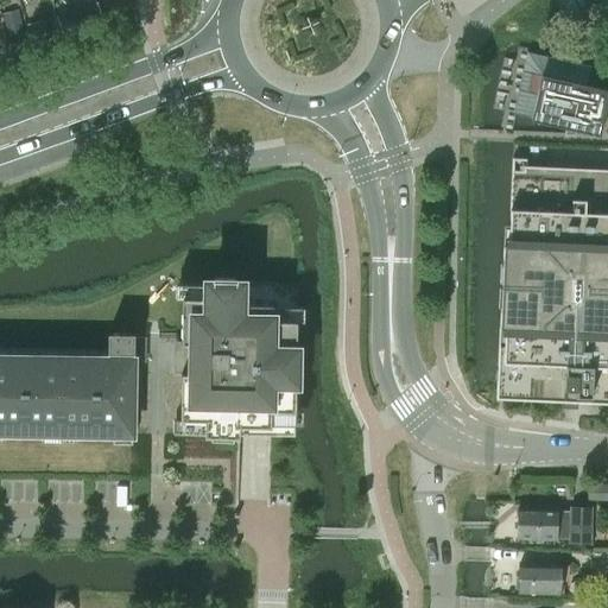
[(90,5),(57,16),(62,27),(63,30),(101,18),(96,2),(90,5)]
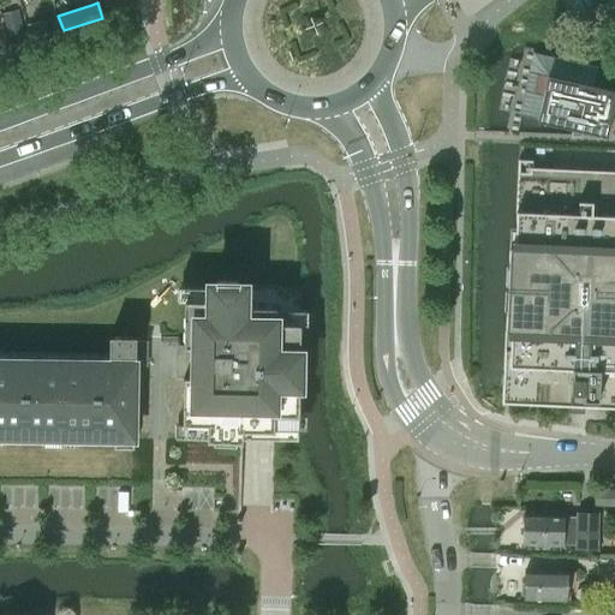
[(25,27),(29,41),(47,37),(43,22),(25,27)]
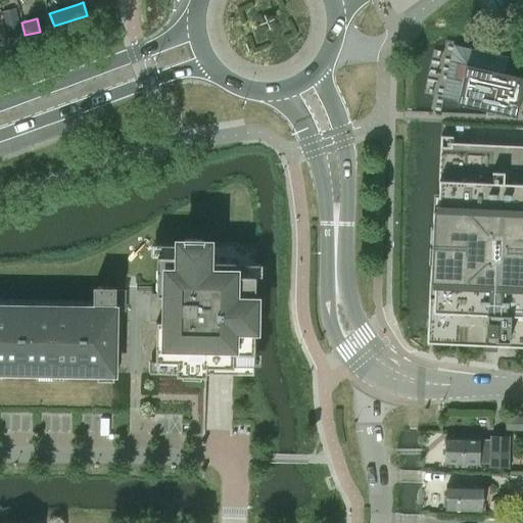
[(454,45),(441,98),(457,101),(457,104),(489,111),(516,116),(522,89),(522,83),(522,77),(504,73),(508,57),(454,45)]
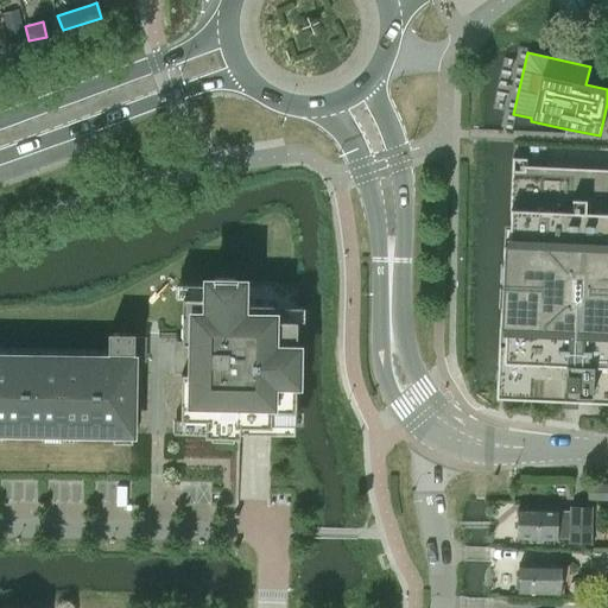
[(502,244),(496,385),(495,399),(607,403),(607,169),(525,165),(525,158),(512,158),(508,244),(502,244)]
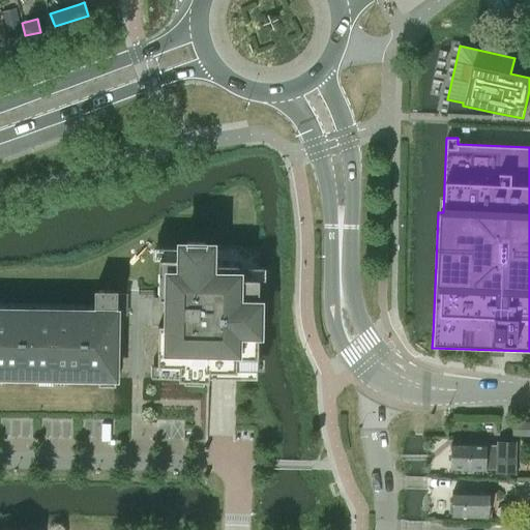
[(116,290),(115,378),(129,379),(130,379),(143,379),(158,379),(160,379),(206,380),(208,380),(221,380),(234,380),(236,380),(251,381),(257,381),(259,246),(255,245),(249,245),(159,244),(158,291),(138,290),(126,290),(117,290),(116,290)]
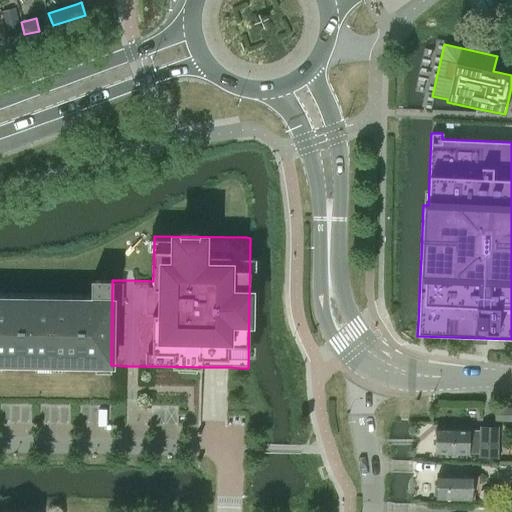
[(0,370),(5,371),(5,364),(35,364),(35,371),(65,372),(65,365),(94,365),(94,372),(111,372),(111,365),(112,280),(91,280),(91,290),(91,294),(86,294),(49,294),(0,292),(0,370)]
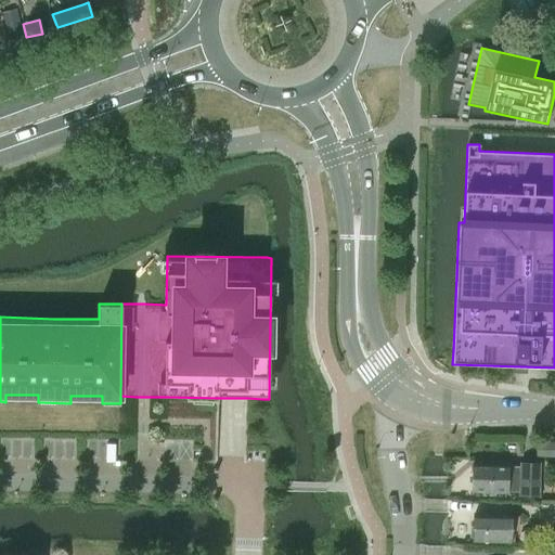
[(534,457),(554,457),(554,437),(546,437),(546,444),(534,444),(534,457)]
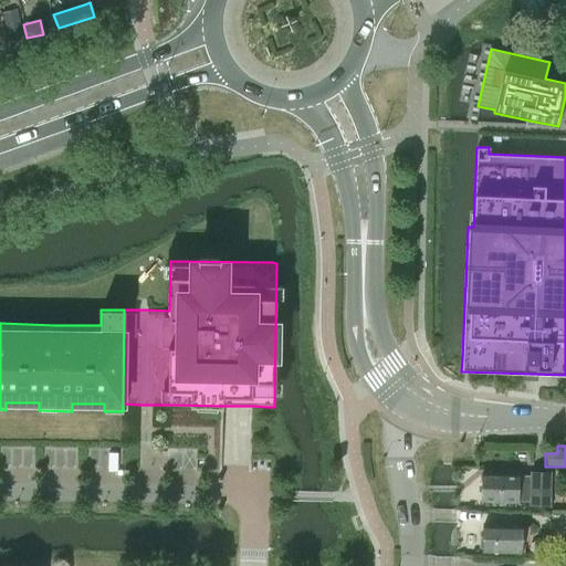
[(479,501),(515,502),(515,501),(528,502),(527,505),(546,506),(547,474),(530,473),(528,482),(515,481),(515,475),(480,474),(479,501)]
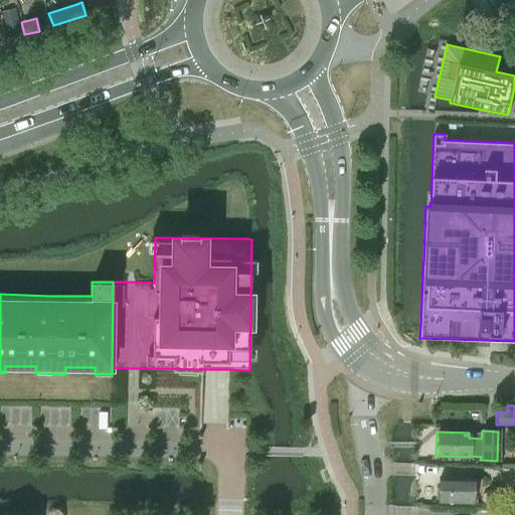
[(436,489),(436,496),(438,499),(438,501),(471,503),(472,492),(482,492),(482,479),(473,479),(473,477),(439,476),(439,487),(436,489)]
